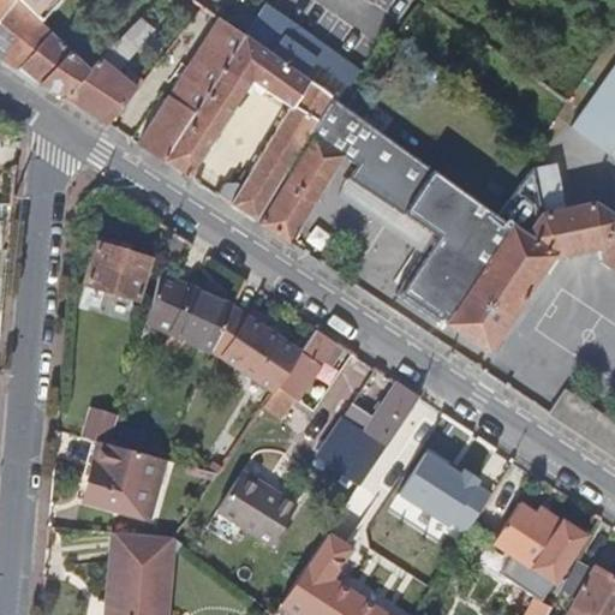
[(0,0),(0,53),(1,54),(0,57),(0,58),(28,76),(42,85),(65,95),(91,69),(40,19),(29,10),(18,0),(0,0)]
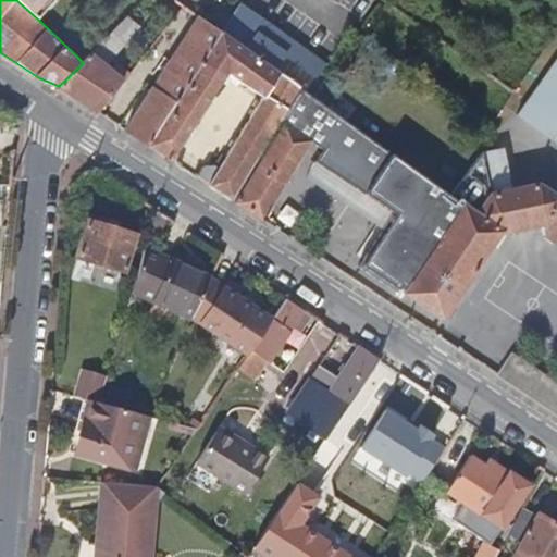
[(36,17),(51,0),(16,0),(26,9),(36,17)]
